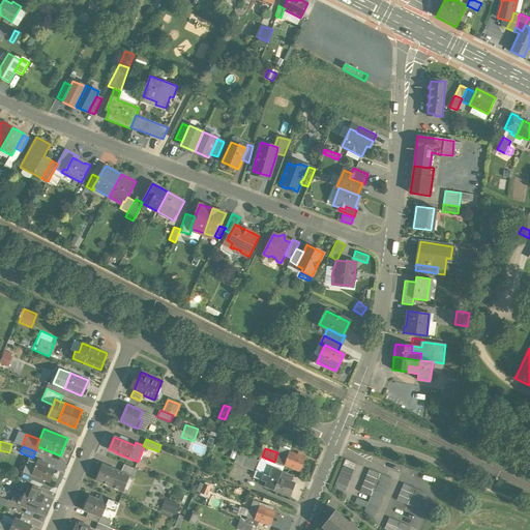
[(305,459),(289,451),(286,459),(284,466),(299,472),(305,459)]
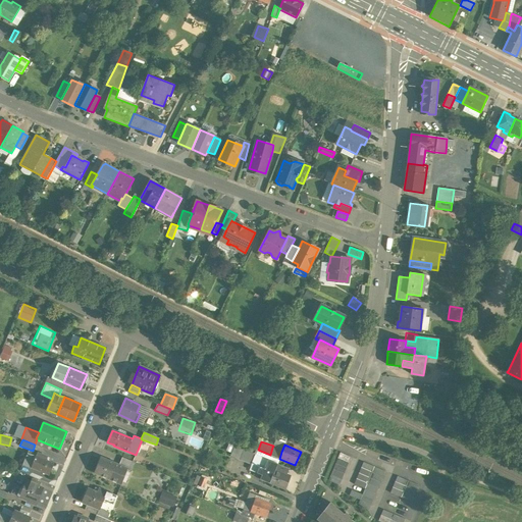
[(281,452),(272,448),(270,455),(279,459),(281,452)]
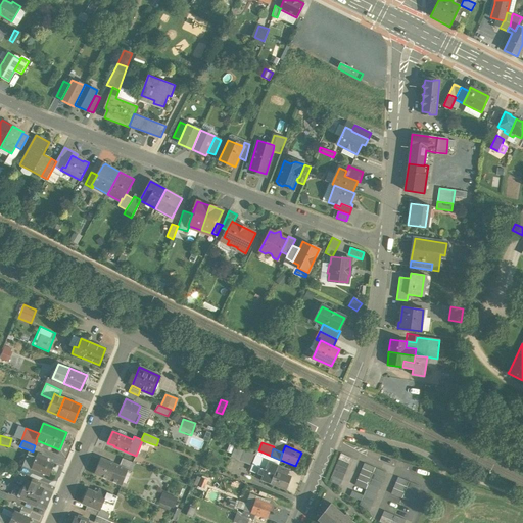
[(258,450),(255,456),(277,465),(280,460),(271,456),(258,450)]
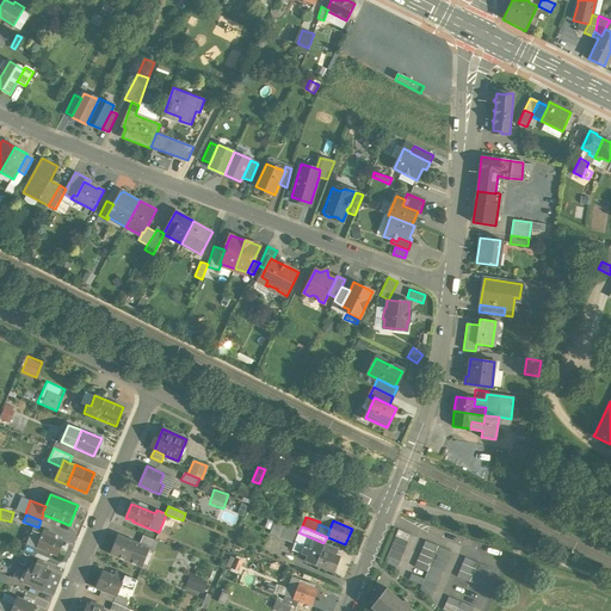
[(298,532),(287,528),(282,539),(294,543),(298,532)]
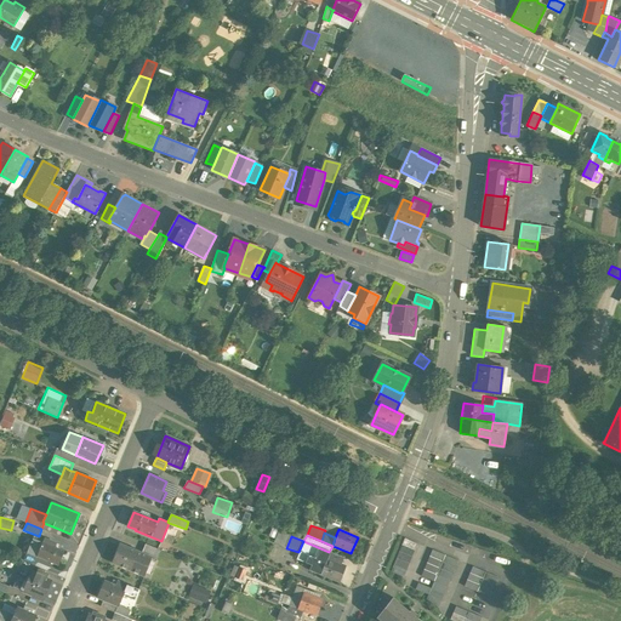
[(57,543),(45,539),(38,556),(58,564),(64,551),(56,547),(57,543)]
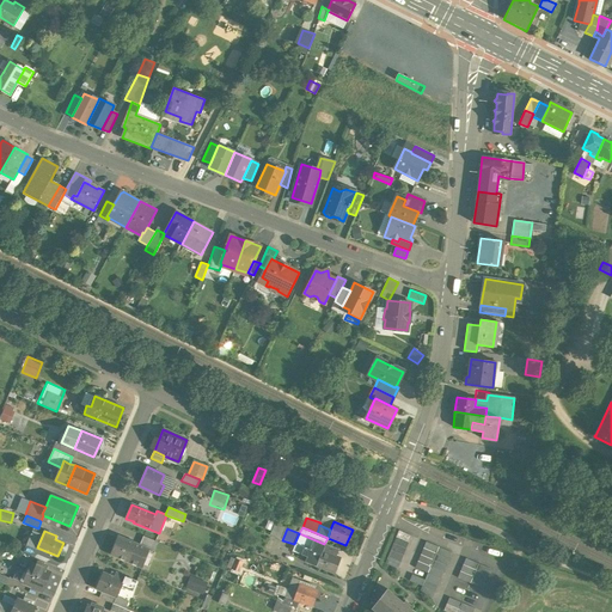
[(411,536),(398,531),(385,563),(398,568),(411,536)]
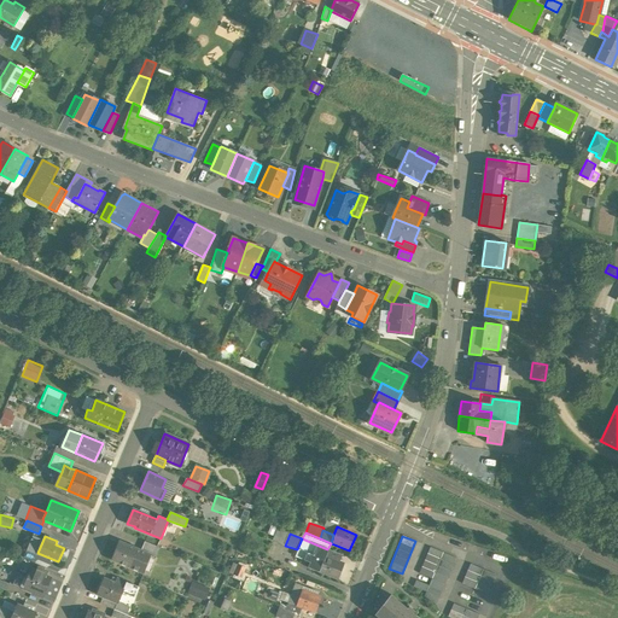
[(316,544),(302,538),(297,549),(308,553),(313,555),(316,544)]
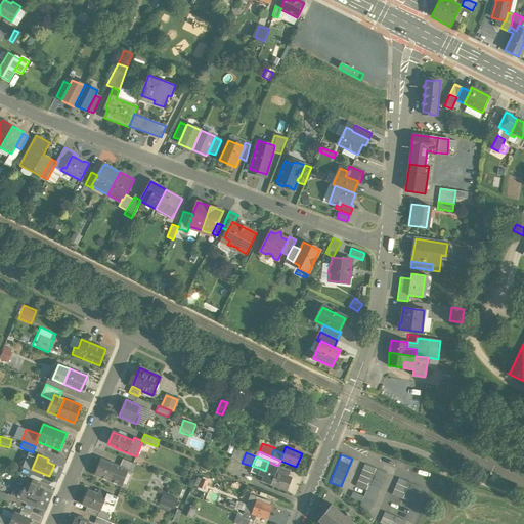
[(116,465),(101,459),(94,474),(110,480),(116,465)]
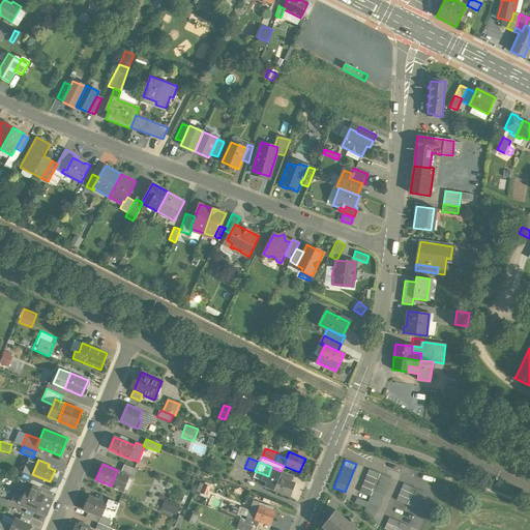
[(137,469),(124,464),(121,471),(129,475),(129,476),(134,478),(137,469)]
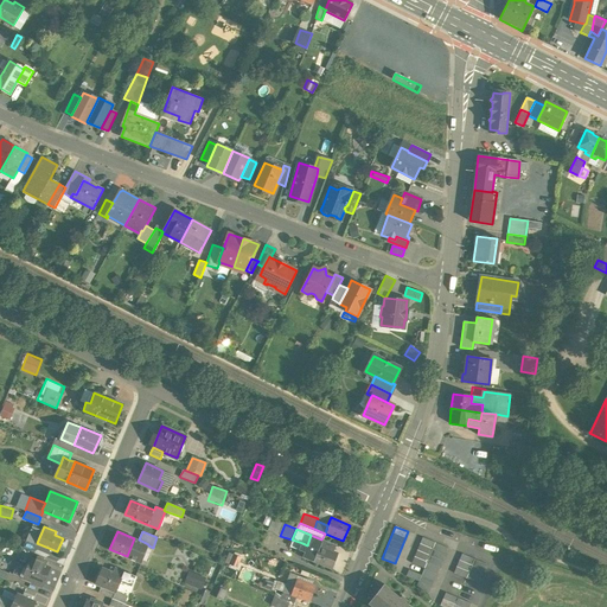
[(302,543),(299,550),(305,553),(302,558),(332,569),(338,554),(330,550),(320,547),(323,540),(321,540),(311,535),(307,545),(302,543)]
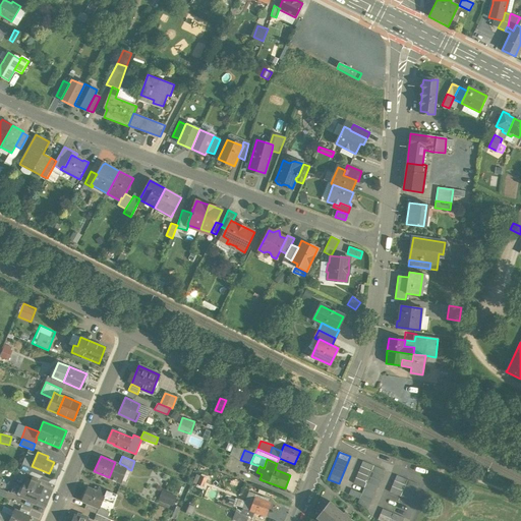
[(384,470),(362,461),(353,483),(363,487),(361,494),(351,489),(348,495),(359,499),(357,505),(367,509),(384,470)]
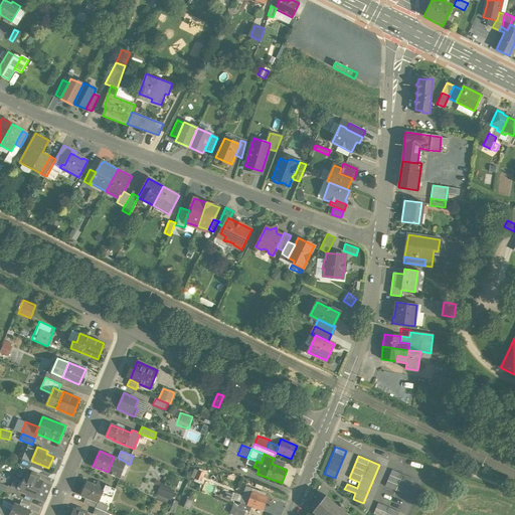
[(114,457),(108,472),(119,477),(126,463),(126,462),(118,458),(114,457)]
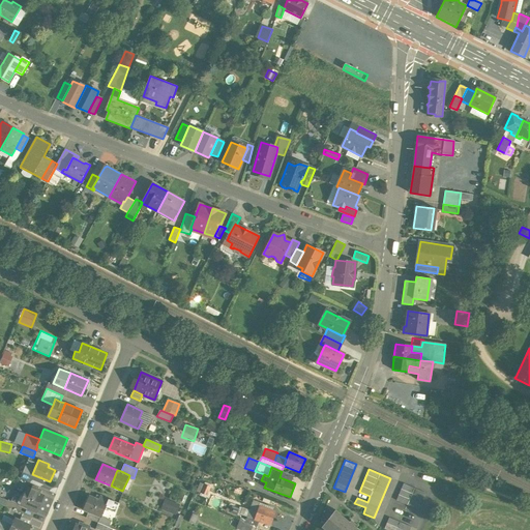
[(264,474),(255,471),(254,477),(261,480),(264,474)]
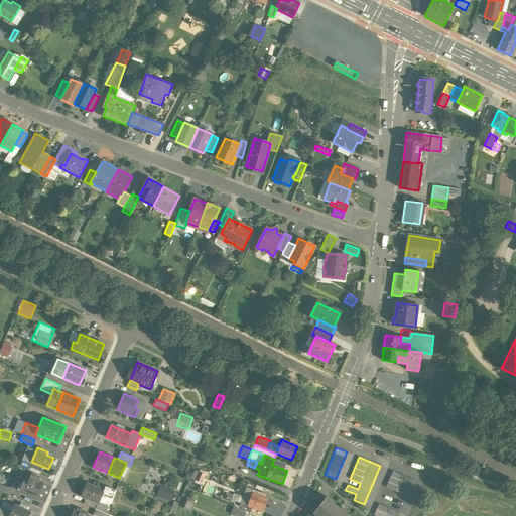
[(282,463),(274,459),(272,465),(280,468),(282,463)]
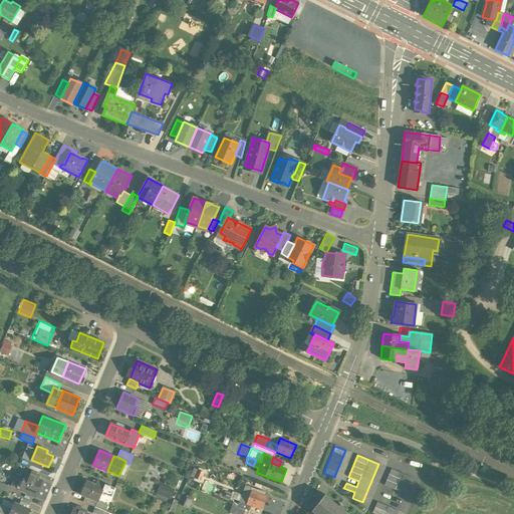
[(413,478),(391,469),(383,485),(406,494),(413,478)]
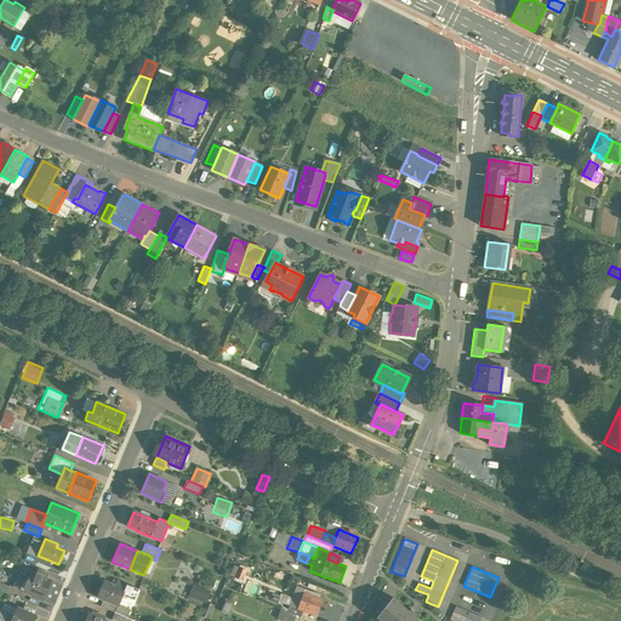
[(248,570),(240,568),(237,577),(243,581),(248,570)]
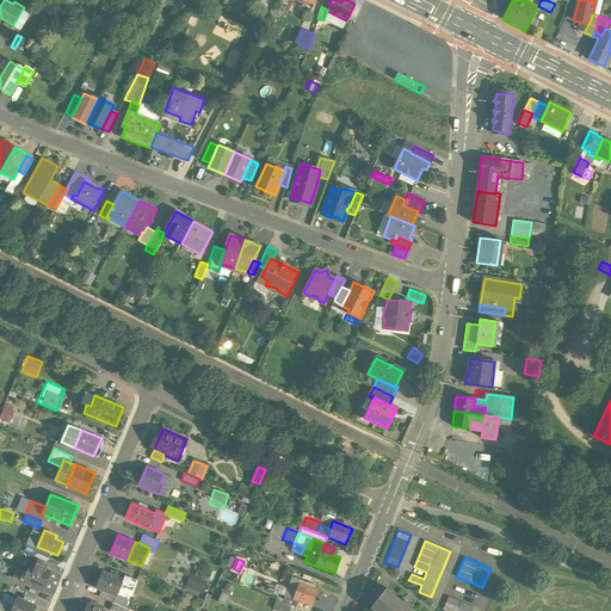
[(36,565),(31,562),(28,571),(23,581),(32,585),(32,586),(42,591),(50,571),(43,568),(45,565),(37,561),(36,565)]
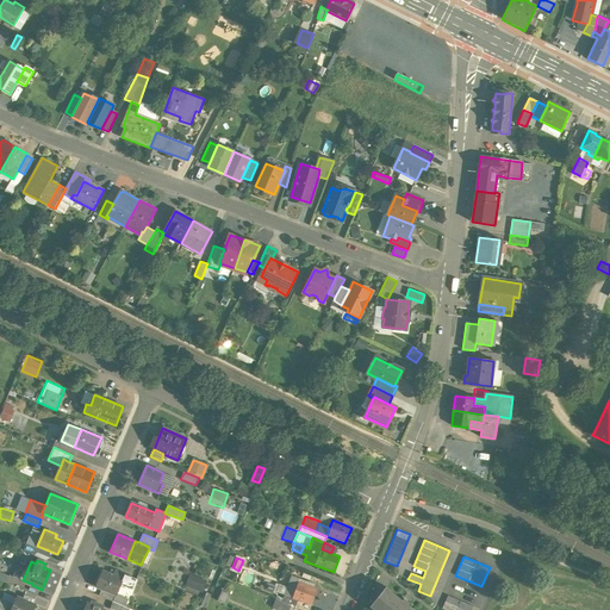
[(19,566),(14,577),(23,580),(27,570),(19,566)]
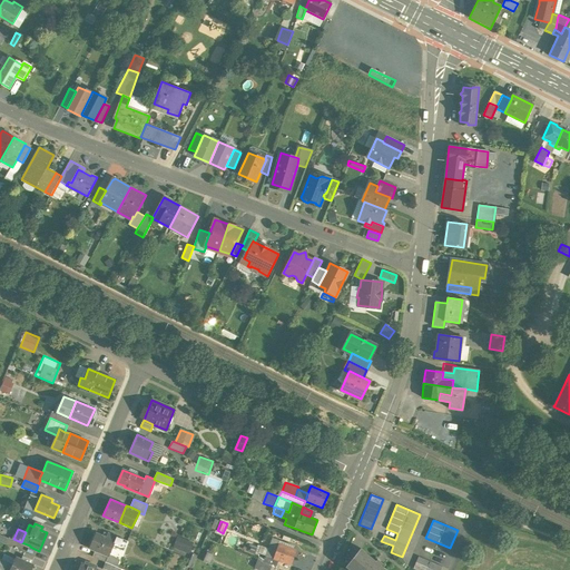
[(106,538),(96,533),(89,548),(95,551),(108,556),(115,541),(106,538)]
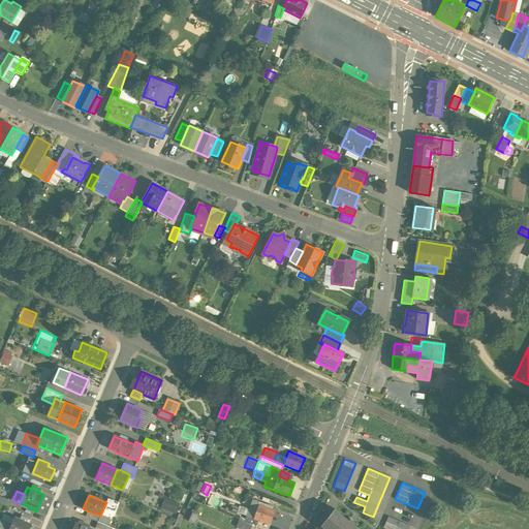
[(118,503),(100,495),(98,499),(106,502),(105,506),(115,510),(118,503)]
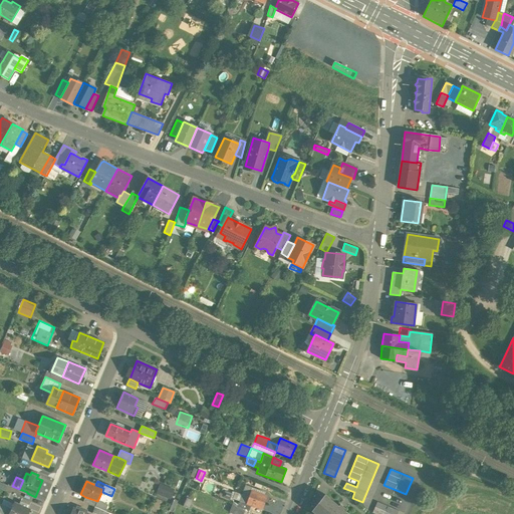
[(0,482),(0,488),(6,491),(8,486),(0,482)]
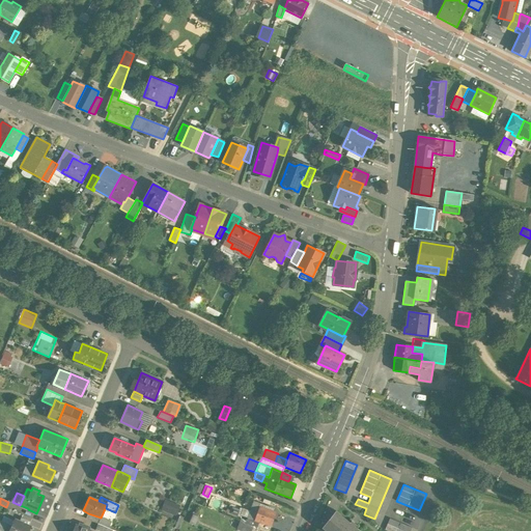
[(167,501),(163,509),(175,514),(178,506),(167,501)]
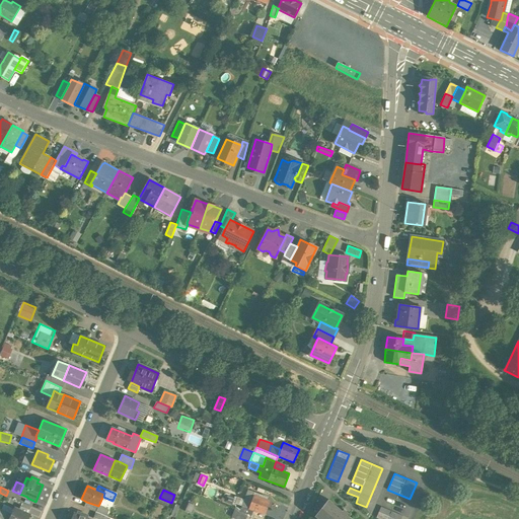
[(262,496),(248,491),(242,506),(265,514),(270,501),(261,498),(262,496)]
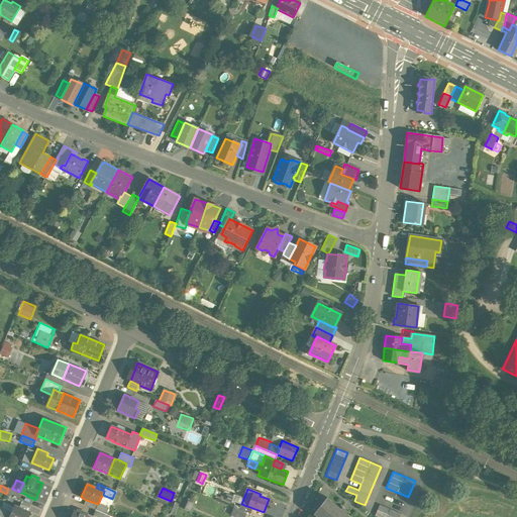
[(234,502),(241,504),(243,498),(237,496),(234,502)]
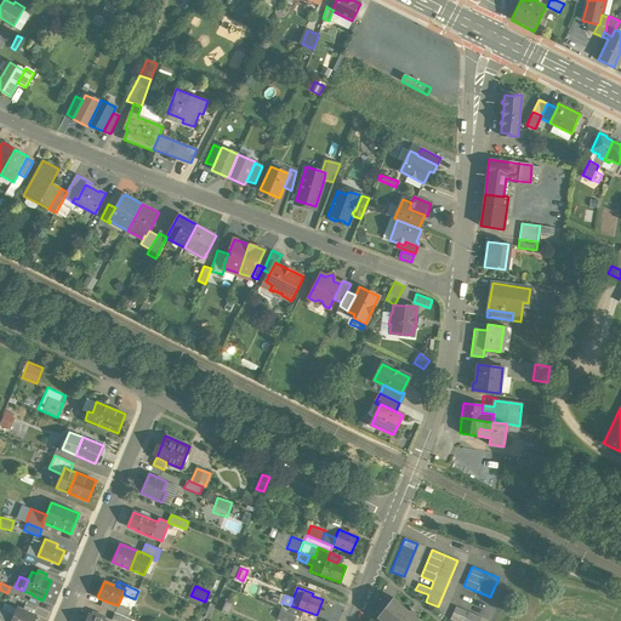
[(392,598),(376,617),(380,620),(420,620),(415,616),(416,614),(410,610),(409,611),(398,603),(392,598)]
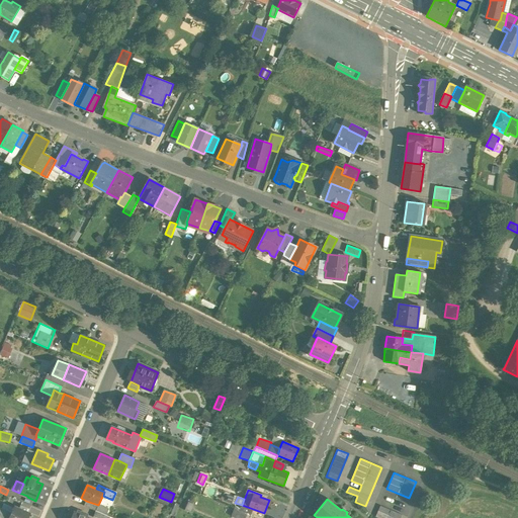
[(86,501),(84,506),(95,511),(106,515),(108,509),(98,505),(86,501)]
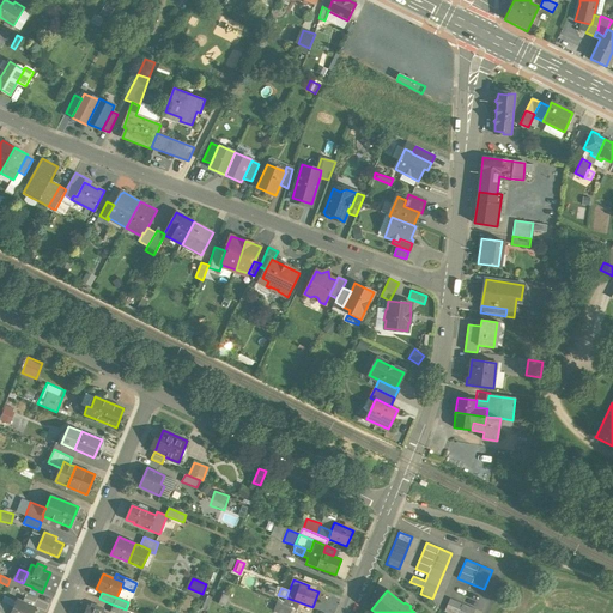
[(230,596),(223,594),(218,604),(225,607),(230,596)]
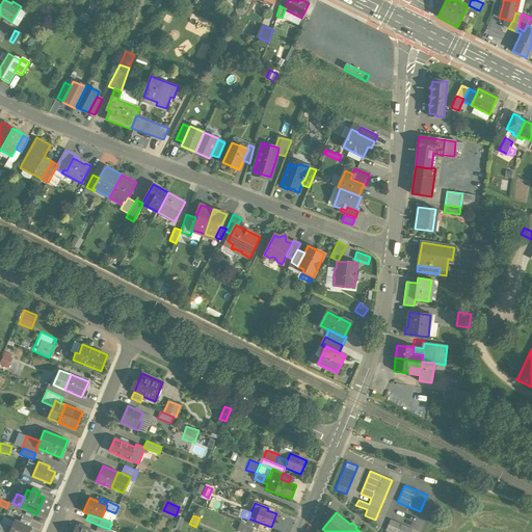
[(20,523),(15,520),(11,527),(0,522),(0,531),(1,531),(28,531),(31,527),(26,525),(28,522),(21,519),(20,523)]
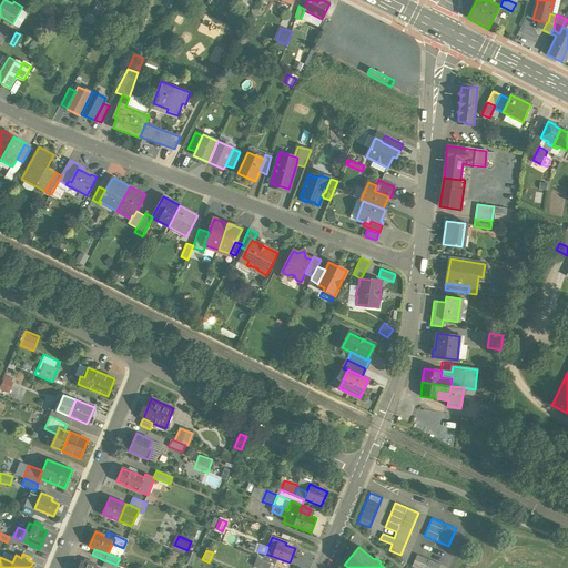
[(265,554),(263,560),(275,566),(277,559),(265,554)]
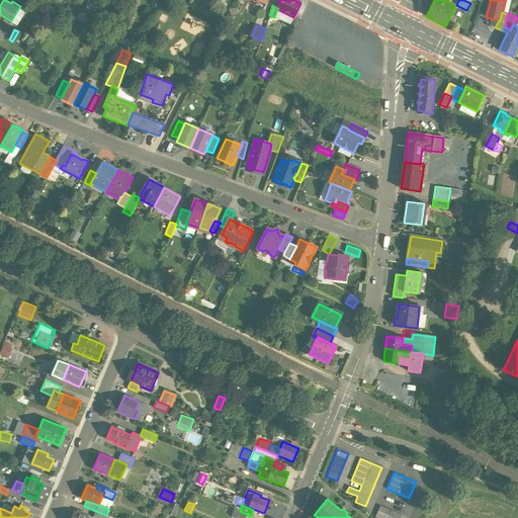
[(400,517),(402,515),(380,506),(375,517),(377,517),(400,517)]
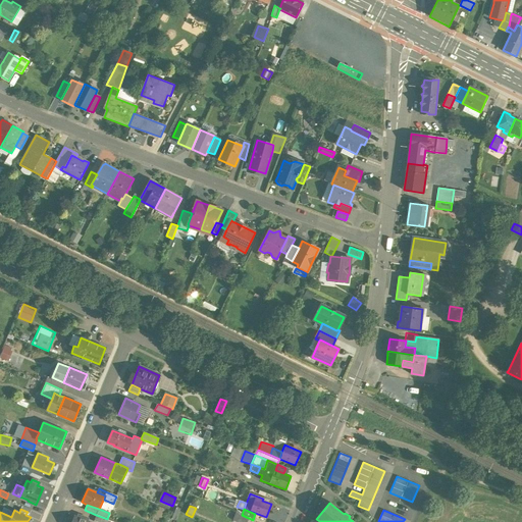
[(247,521),(249,518),(236,513),(232,520),(238,521),(247,521)]
